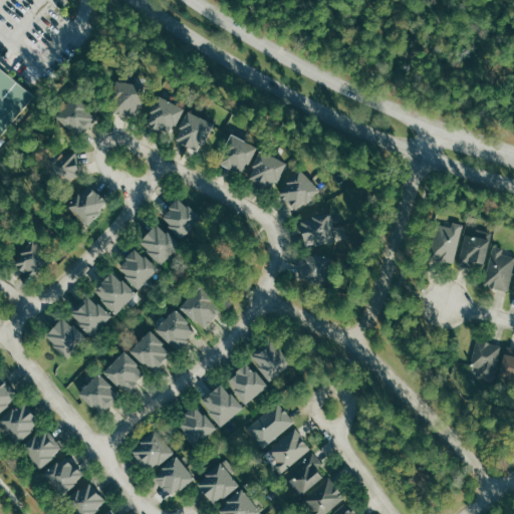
[(0,65),(35,94),(0,137),(0,65)]
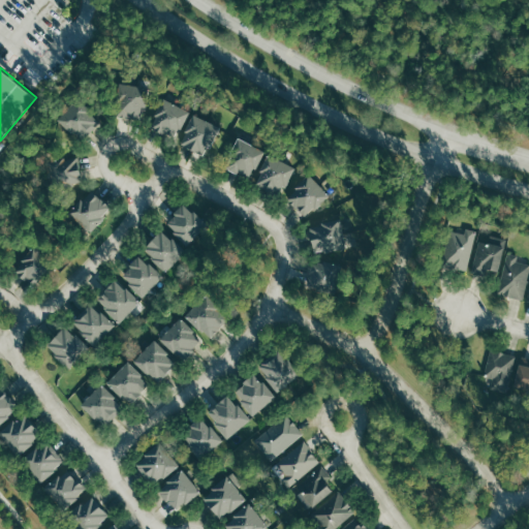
[(146,88),(118,83),(112,115),(139,120),(146,88)]
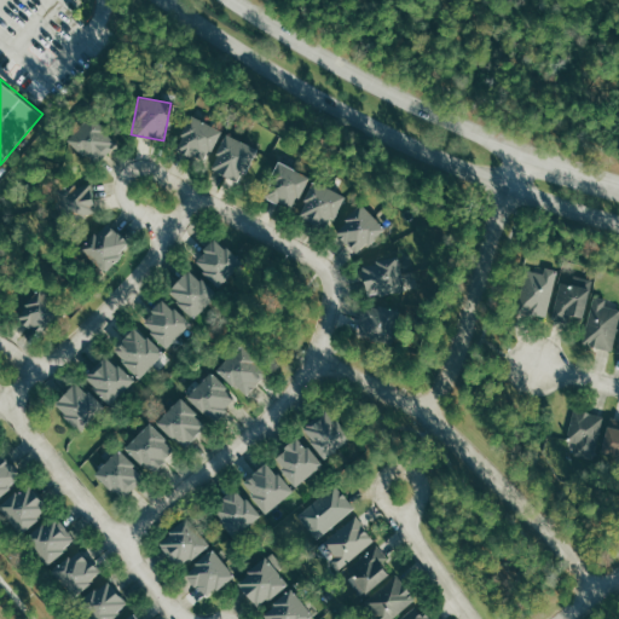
[(203,163),(220,129),(190,115),(174,149),(203,163)]
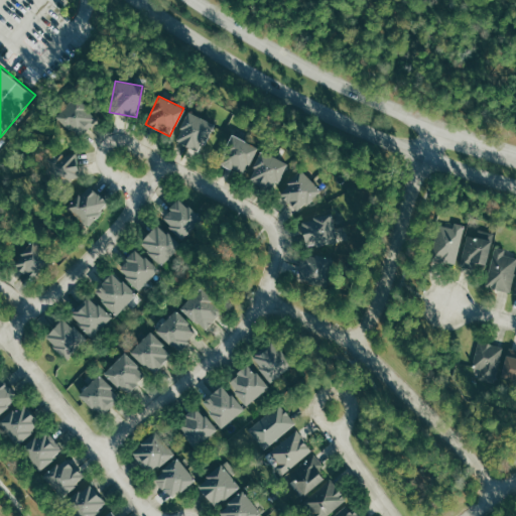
[(98,118),(74,97),(56,116),(80,137),(98,118)]
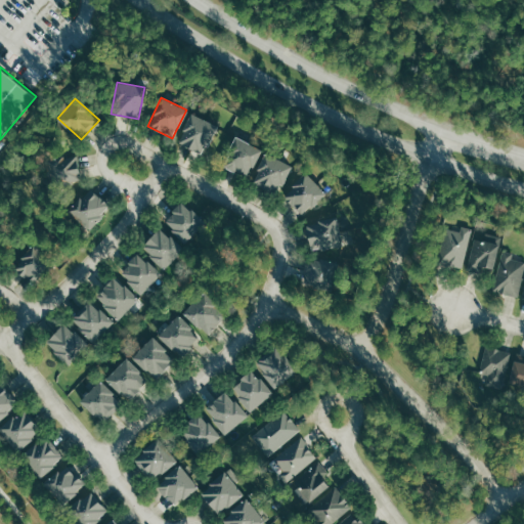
[(203,155),(215,125),(190,114),(177,144),(203,155)]
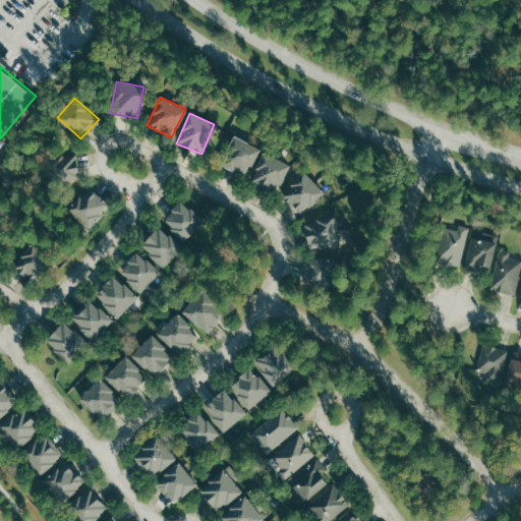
[(219,164),(244,177),(259,150),(234,135),(219,164)]
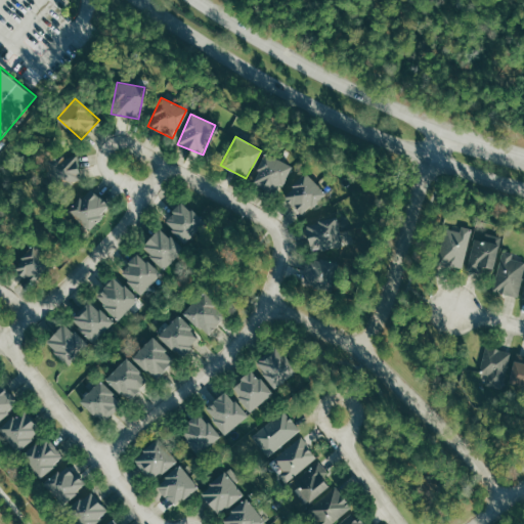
[(47,166),(60,189),(84,176),(71,153),(47,166)]
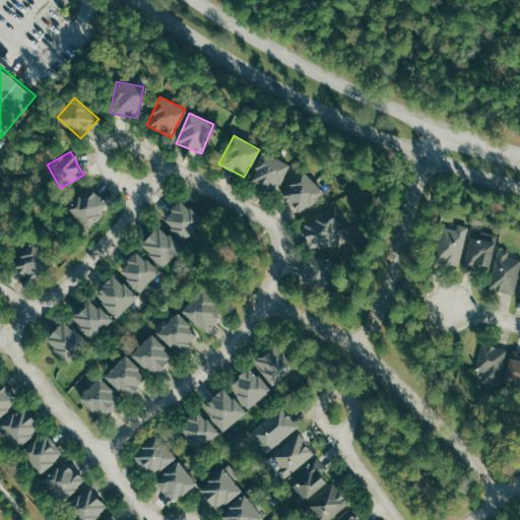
[(288,166),(264,152),(249,179),(273,193),(288,166)]
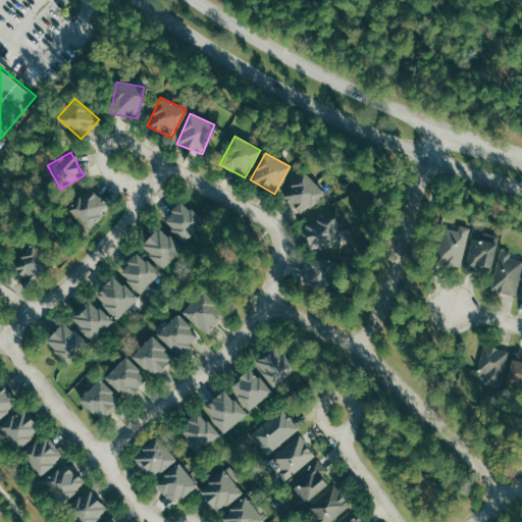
[(300,215),(323,193),(305,172),(280,195),(300,215)]
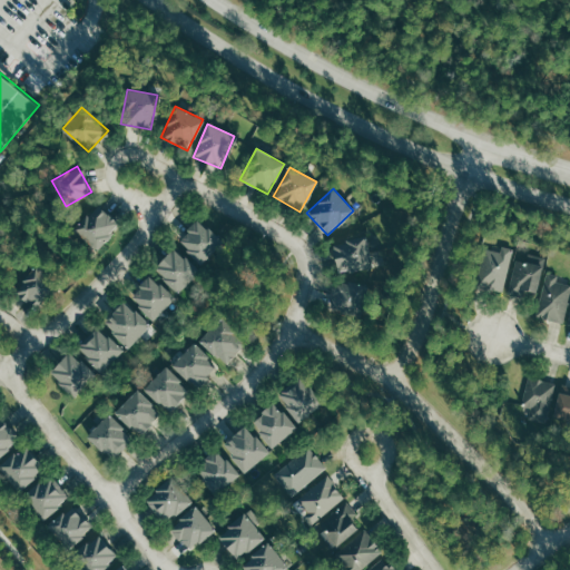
[(95,252),(111,236),(108,233),(116,224),(98,205),(72,228),(95,252)]
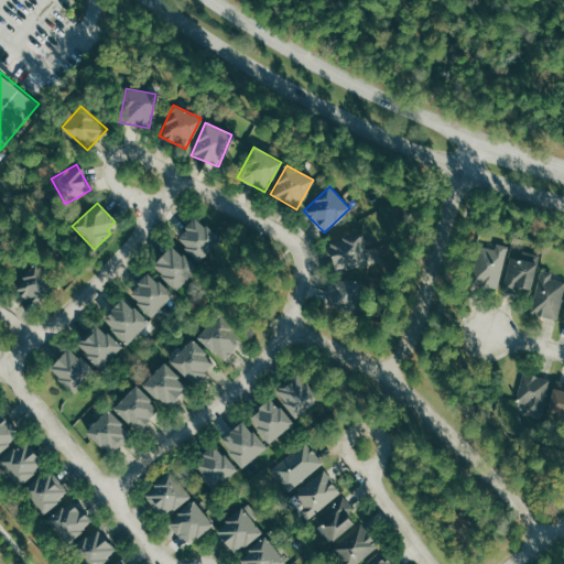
[(175,237),(197,261),(219,241),(197,217),(175,237)]
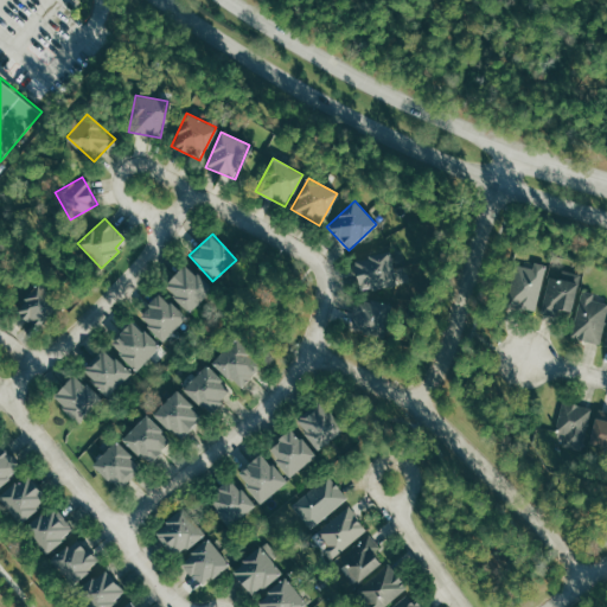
[(394,287),(393,254),(353,255),(355,289),(394,287)]
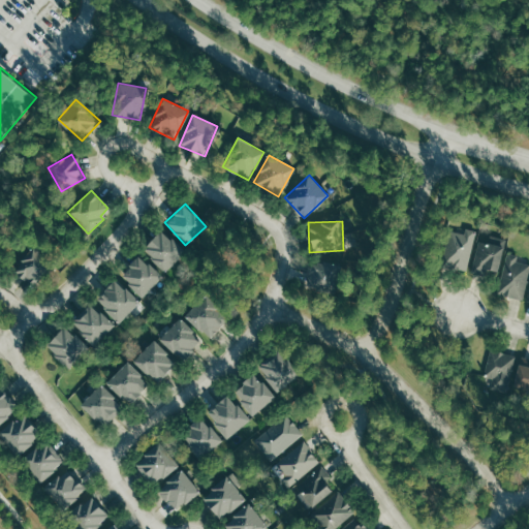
[(468,272),(479,231),(467,228),(465,235),(450,230),(441,265),(468,272)]
